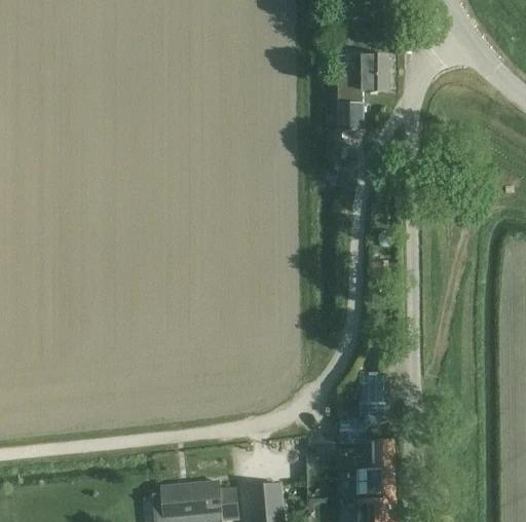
[(376,0),(376,8),(383,12),(390,8),(390,0),(376,0)]
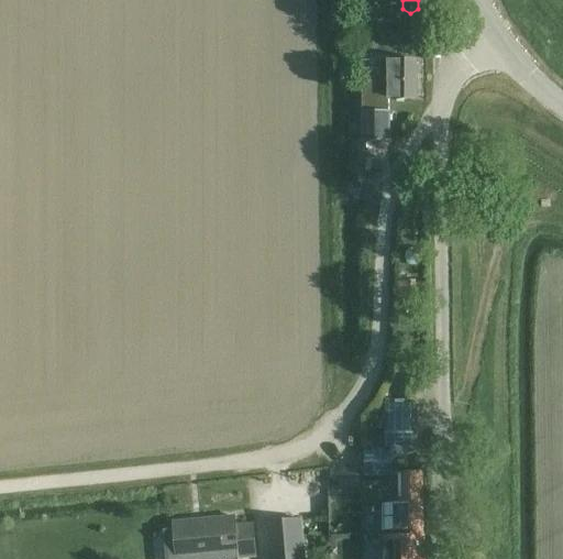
[(362,77),(361,108),(385,108),(387,108),(387,96),(388,96),(388,97),(416,97),(417,59),(389,59),(388,78),(362,77)]
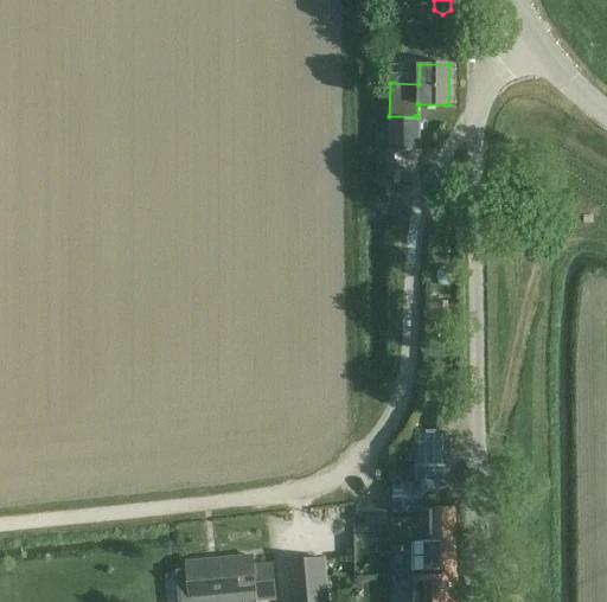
[(446,281),(449,280),(451,277),(452,275),(453,273),(452,269),(451,267),(449,264),(446,263),(443,263),(440,264),(438,266),(436,268),(435,270),(435,274),(436,276),(438,279),(440,281),(443,281),(446,281)]
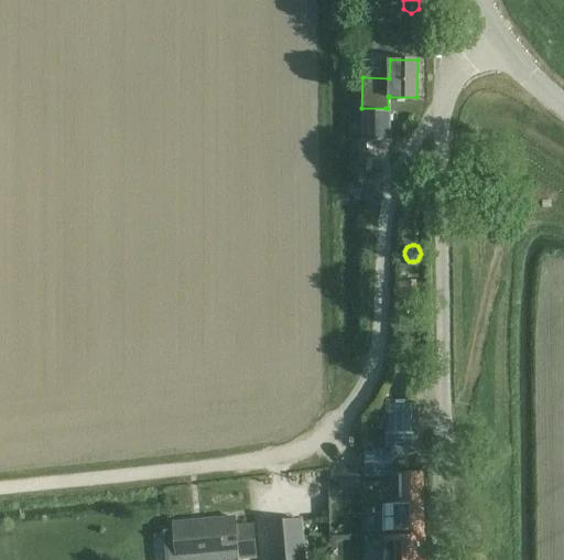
[(384,444),(391,444),(413,443),(412,399),(382,399),(384,441),(384,444)]
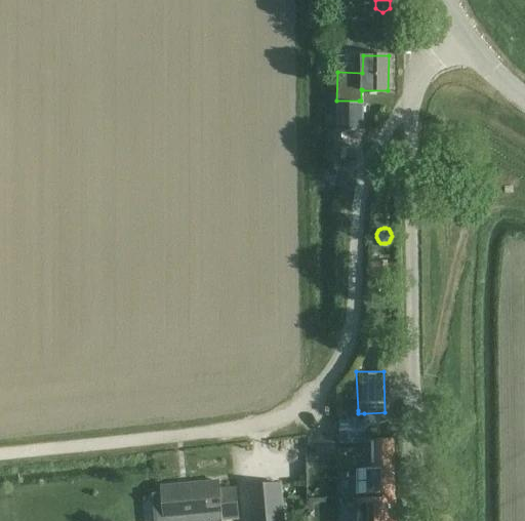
[(365,439),(364,413),(358,413),(358,410),(338,410),(338,440),(365,439)]
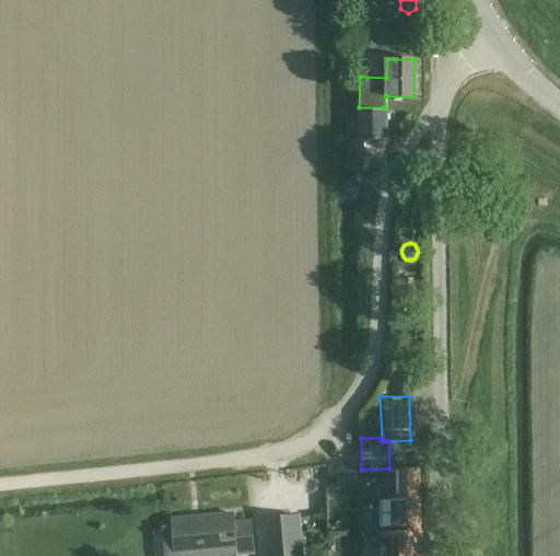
[(382,529),(422,528),(421,466),(394,466),(395,493),(381,493),(382,529)]
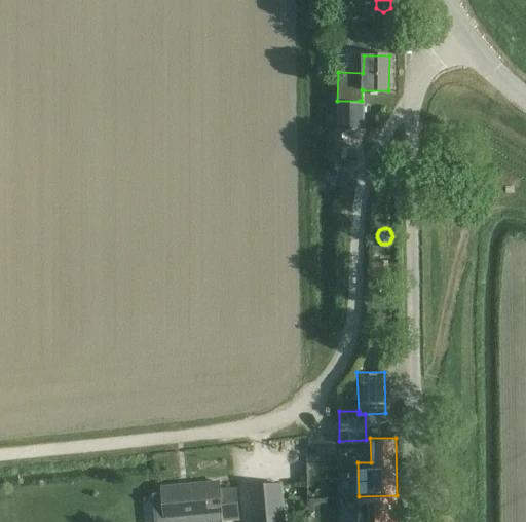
[(219,488),(218,480),(161,485),(163,517),(218,512),(219,518),(237,516),(235,487),(219,488)]
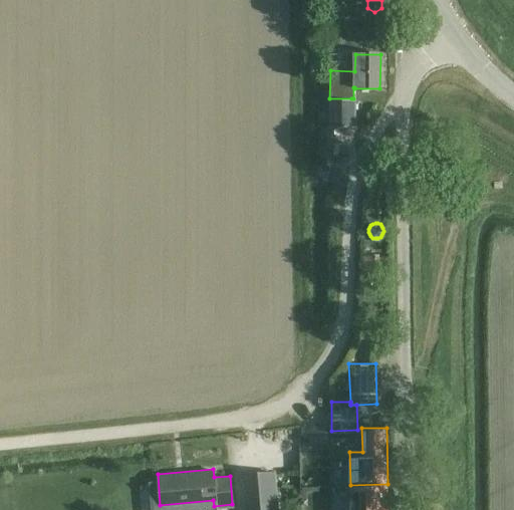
[(244,509),(276,509),(274,472),(242,475),(244,509)]
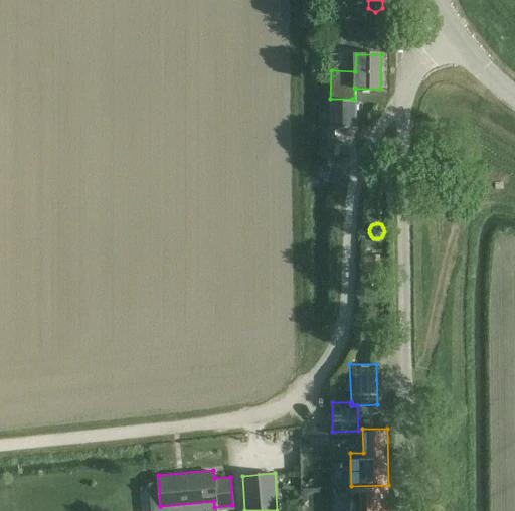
[(388,510),(388,485),(351,486),(350,486),(350,510),(388,510)]
